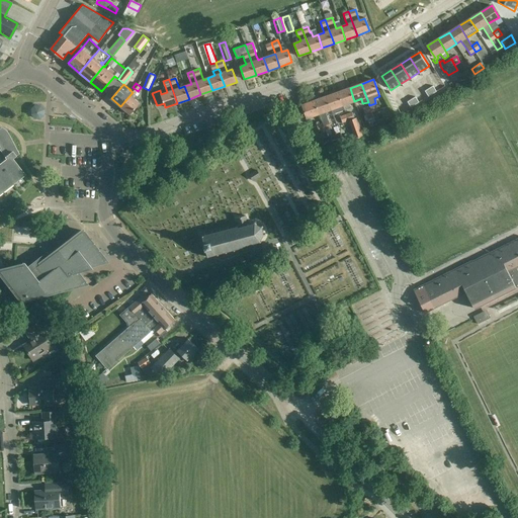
[(133,87),(131,90),(130,90),(133,92),(120,106),(131,114),(140,103),(135,99),(140,94),(138,92),(138,91),(133,87)]
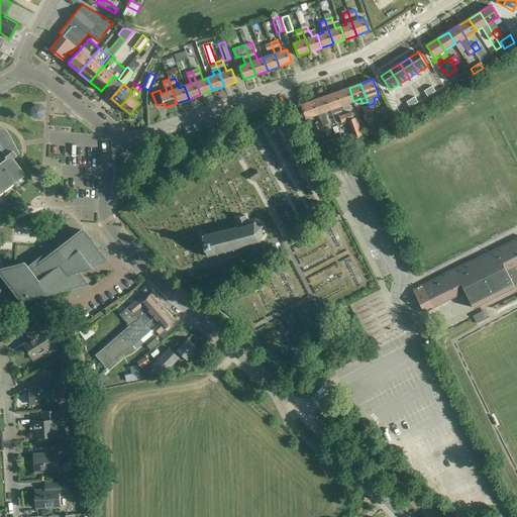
[(350,108),(348,102),(353,101),(349,88),(337,92),(344,110),(350,108)]
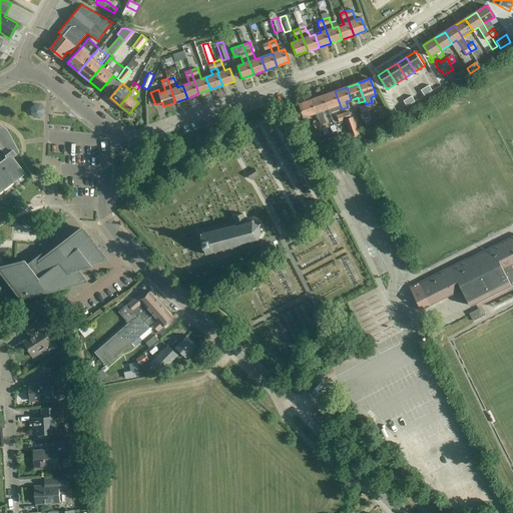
[(328,108),(335,106),(337,111),(342,109),(335,91),(324,95),(324,96),(328,108)]
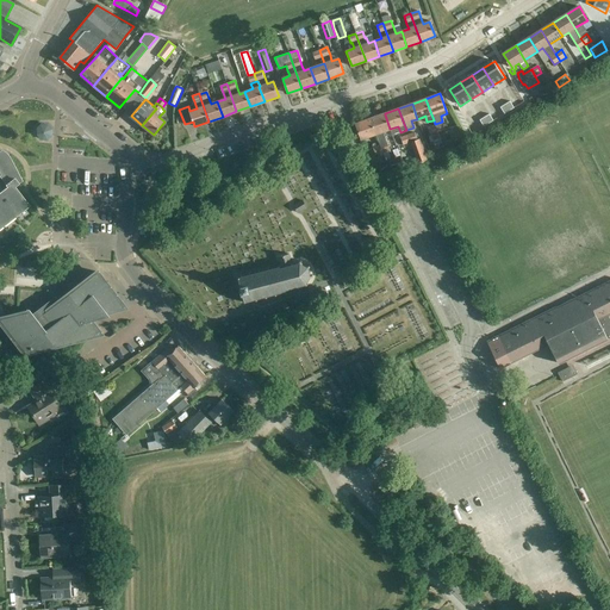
[(385,113),(371,118),(377,134),(380,144),(383,153),(390,150),(387,142),(384,131),(390,129),(385,114),(385,113)]
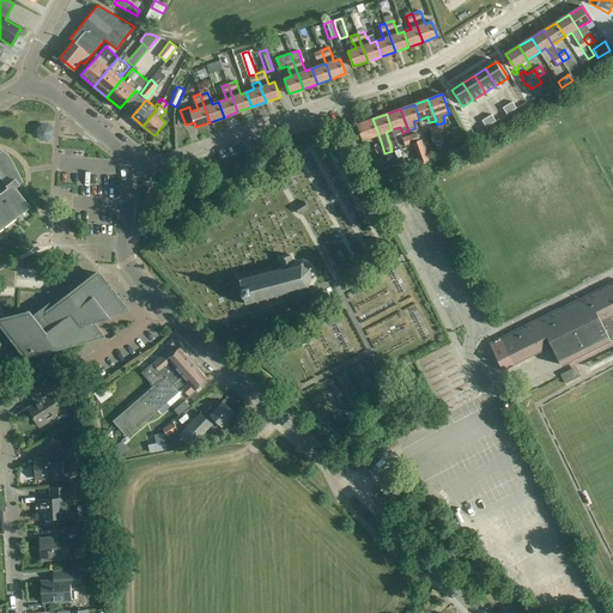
[(364,139),(378,134),(372,119),(358,125),(364,139)]
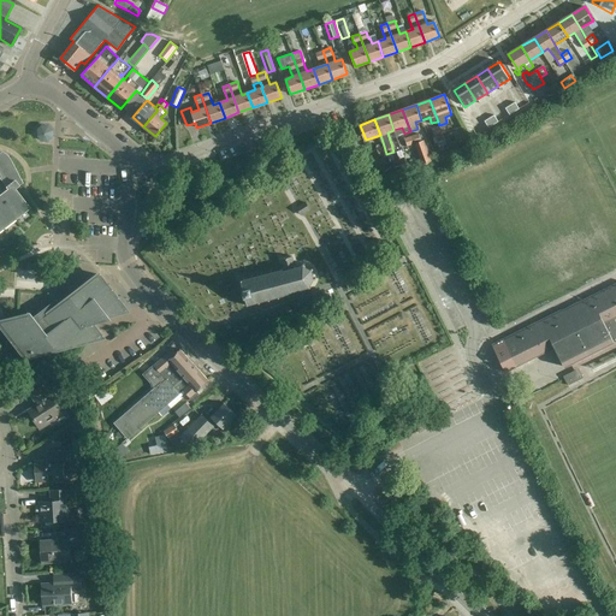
[(446,123),(439,125),(443,134),(450,131),(446,123)]
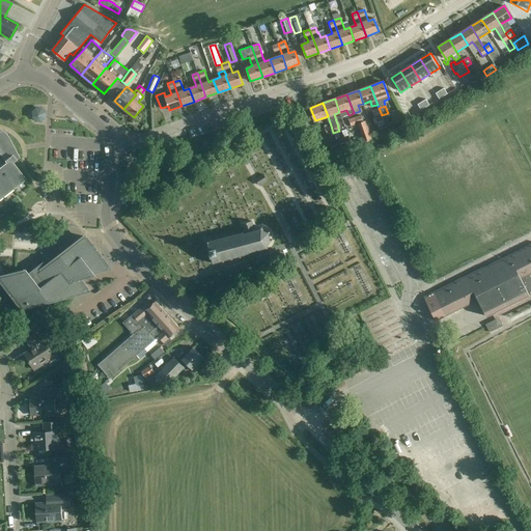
[(372,111),(375,118),(382,115),(379,108),(372,111)]
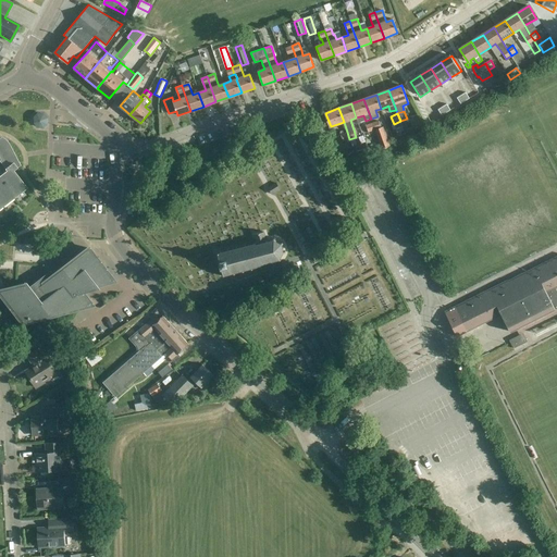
[(375,135),(378,134),(382,146),(386,145),(388,144),(383,127),(381,128),(379,121),(372,123),(374,131),(375,135)]
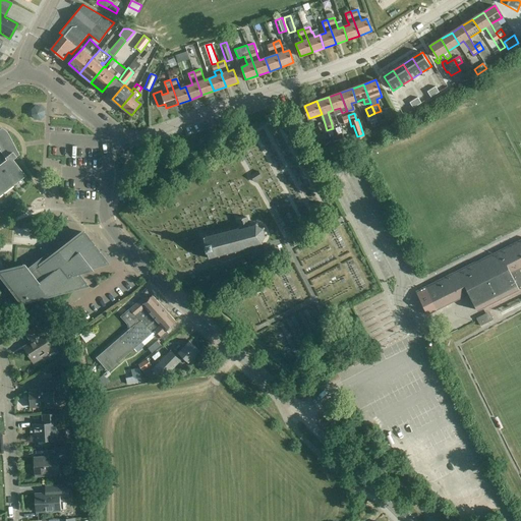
[(345,124),(350,122),(348,115),(342,117),(345,124)]
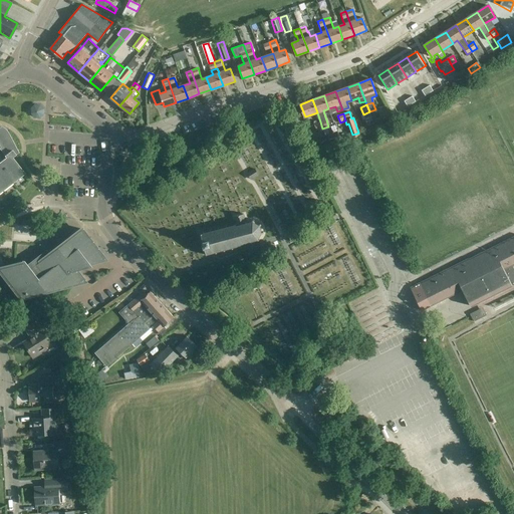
[(316,131),(322,129),(320,121),(314,123),(316,131)]
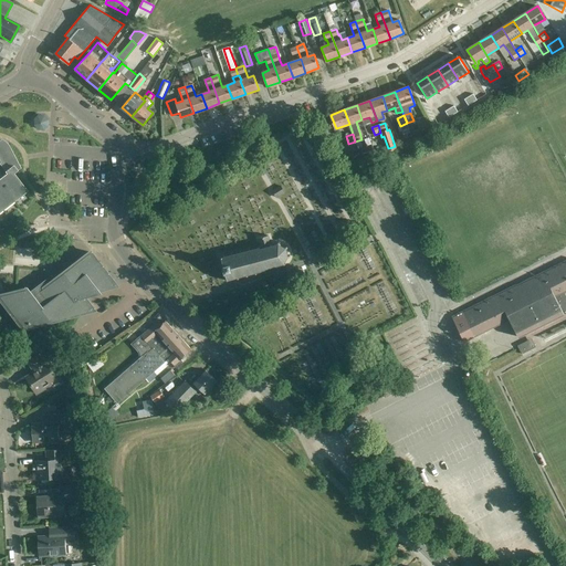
[(0,163),(1,166),(6,163),(10,168),(6,171),(9,176),(0,181),(0,211),(25,191),(12,174),(17,170),(14,167),(18,165),(8,147),(4,144),(1,140),(0,142),(0,163)]
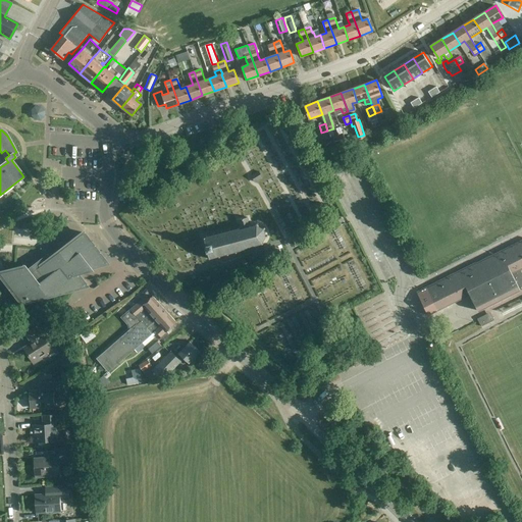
[(343,135),(333,138),(335,146),(346,143),(343,135)]
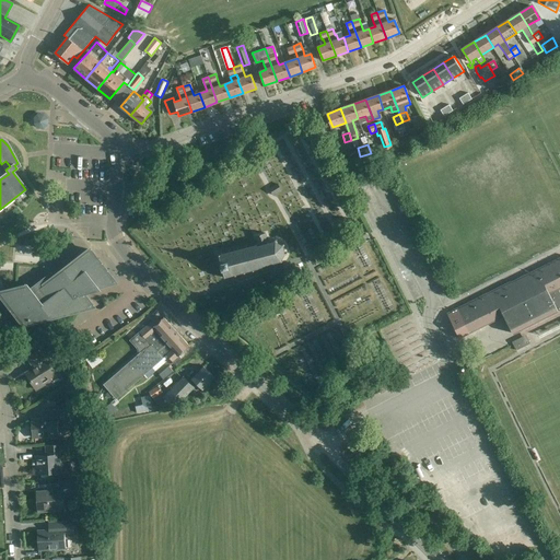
[(282,191),(277,184),(269,188),(273,196),(282,191)]
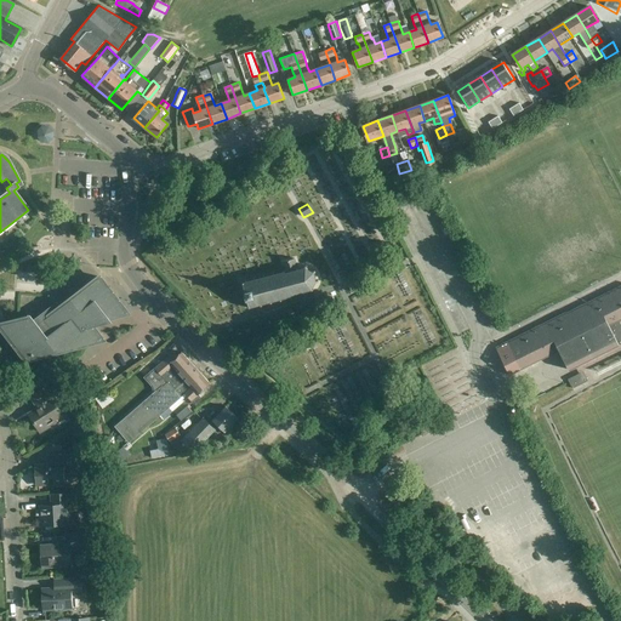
[(280,302),(281,301),(281,300),(290,297),(290,300),(291,298),(291,297),(294,297),(292,295),(302,292),(303,295),(305,294),(305,291),(311,290),(313,291),(314,290),(312,289),(315,283),(318,283),(318,280),(315,280),(314,274),(315,272),(314,271),(313,272),(307,268),(307,267),(305,266),(303,268),(298,271),(297,267),(296,267),(294,260),(283,262),(285,271),(284,271),(284,269),(283,271),(283,273),(275,275),(274,273),(273,273),(273,275),(266,278),(265,275),(263,275),(263,279),(256,280),(255,278),(254,279),(254,281),(244,284),(243,283),(241,284),(244,285),(249,307),(249,308),(250,309),(251,307),(260,305),(261,307),(262,307),(262,305),(269,302),(271,305),(273,305),(272,302),(280,300),(280,302)]
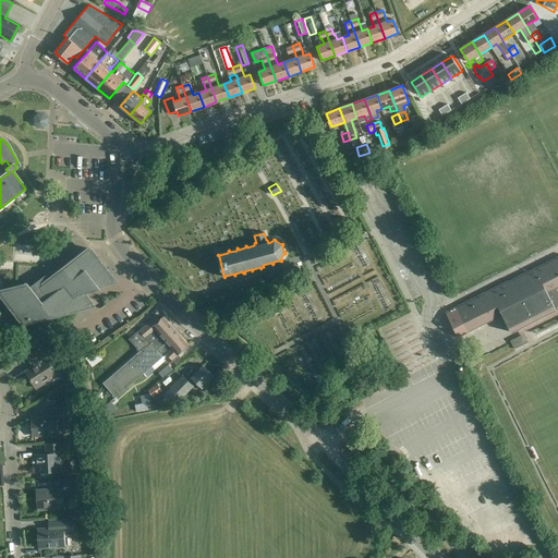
[(26,284),(0,291),(0,292),(23,324),(88,306),(85,291),(100,287),(98,286),(116,281),(89,250),(52,277),(52,276),(47,277),(41,278),(46,283),(33,293),(26,284)]
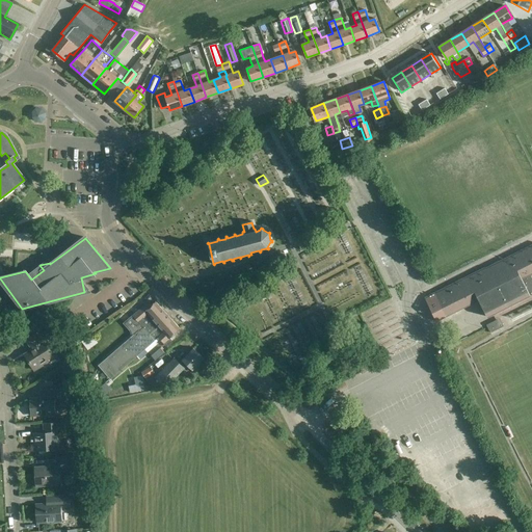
[(479,300),(487,317),(530,295),(531,294),(531,244),(485,268),(484,267),(437,290),(433,293),(446,317),(479,300)]
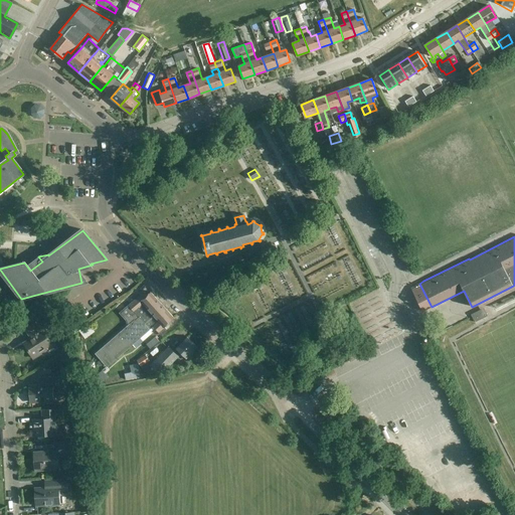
[(127,326),(111,339),(98,351),(105,360),(165,308),(151,292),(147,296),(144,292),(125,309),(120,313),(126,320),(127,326)]
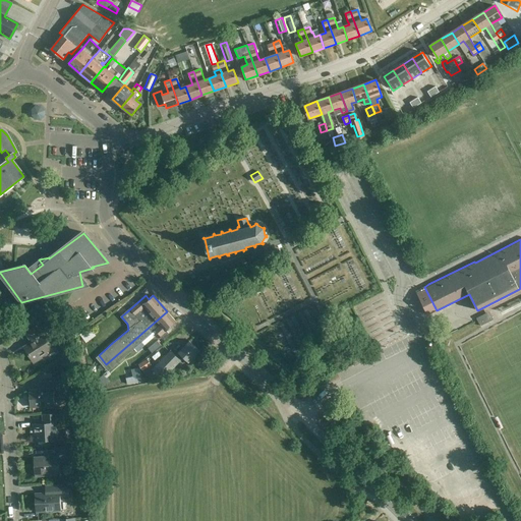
[(110,369),(139,345),(156,331),(162,338),(169,333),(167,331),(176,323),(167,311),(106,364),(110,369)]
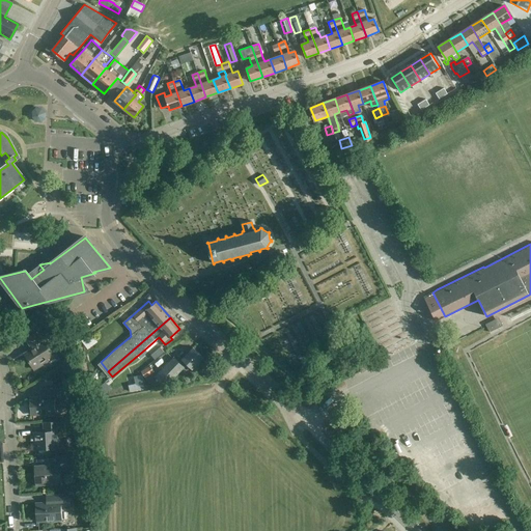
[(499,317),(485,325),(490,332),(503,326),(499,317)]
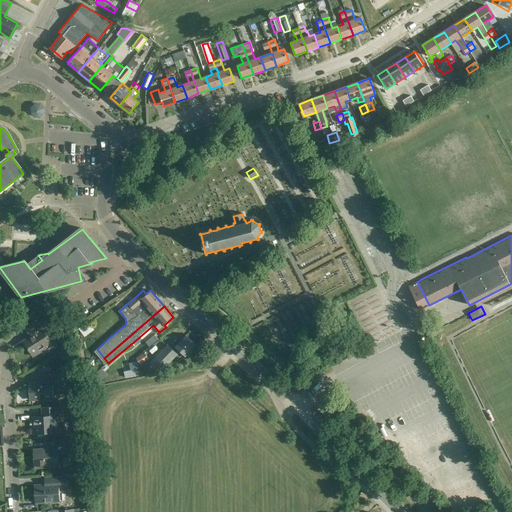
[(24,340),(33,356),(47,348),(45,346),(52,342),(43,326),(40,328),(36,321),(26,327),(31,336),(24,340)]
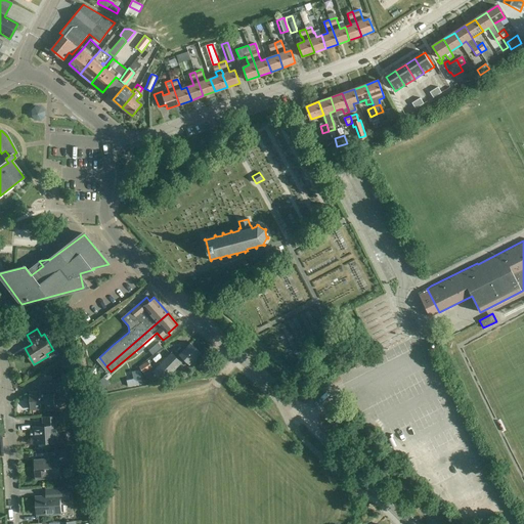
[(184,359),(189,363),(192,366),(198,361),(195,358),(201,352),(191,343),(177,358),(172,352),(154,372),(164,381),(184,359)]
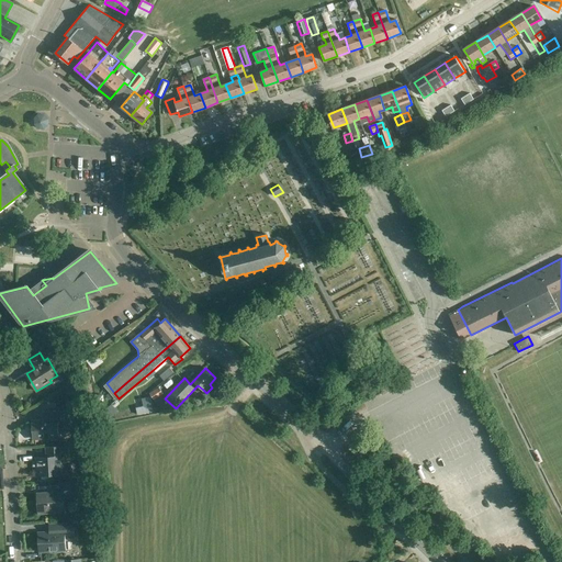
[(159,388),(149,394),(155,400),(164,394),(159,388)]
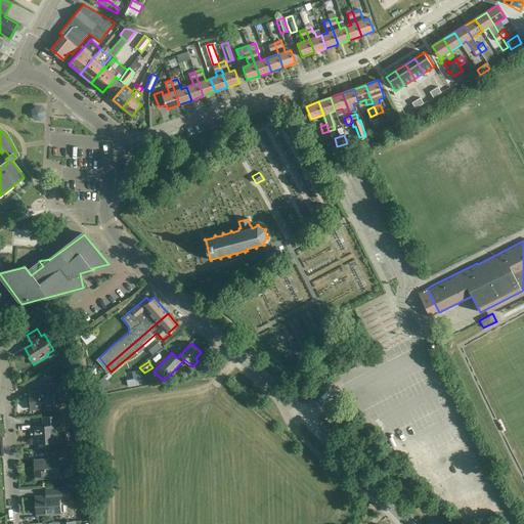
[(32,393),(33,409),(53,408),(52,397),(60,397),(59,383),(44,384),(45,392),(32,393)]
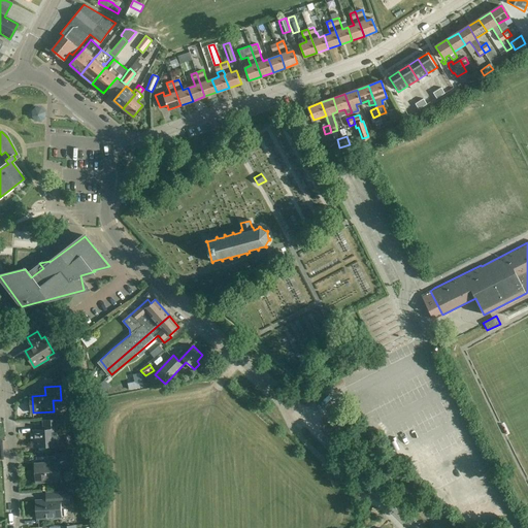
[(60,434),(59,420),(46,421),(47,430),(34,431),(35,447),(51,446),(52,450),(67,449),(66,444),(66,434),(60,434)]
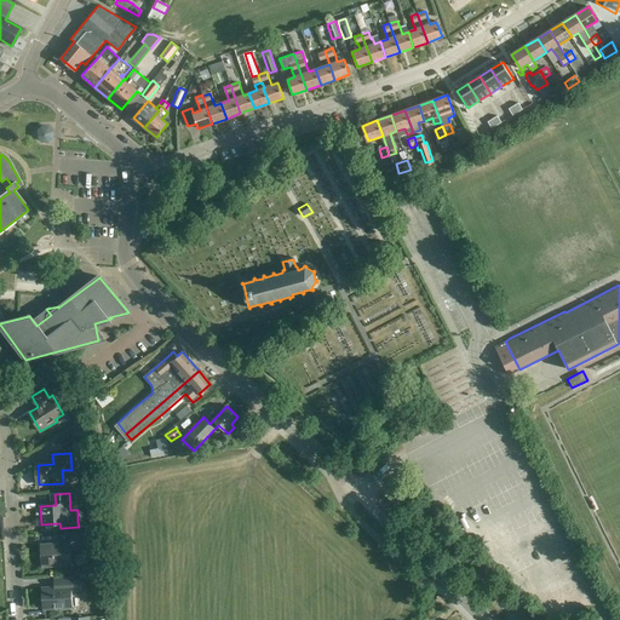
[(70,549),(79,547),(79,549),(87,547),(86,541),(90,541),(90,532),(85,532),(85,533),(69,534),(69,543),(42,545),(44,567),(61,566),(61,562),(72,562),(70,549)]
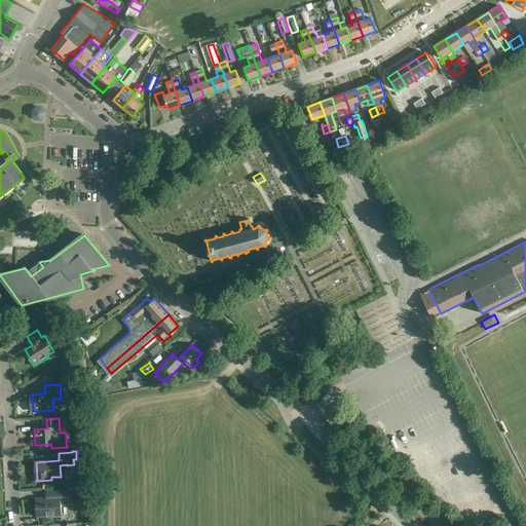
[(38,498),(39,517),(60,516),(60,504),(70,504),(69,489),(50,490),(50,498),(38,498)]
